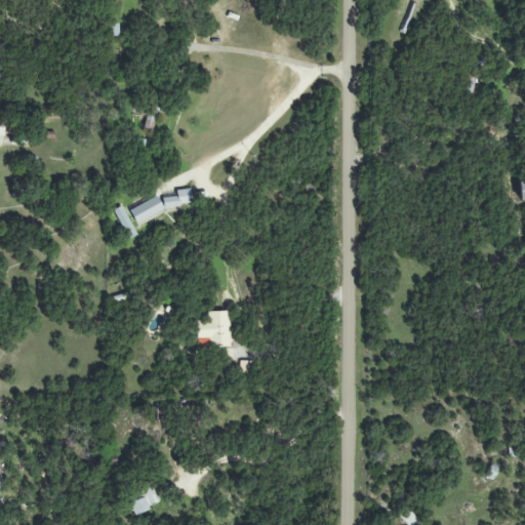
[(148,104),(144,128),(154,130),(157,106),(148,104)]
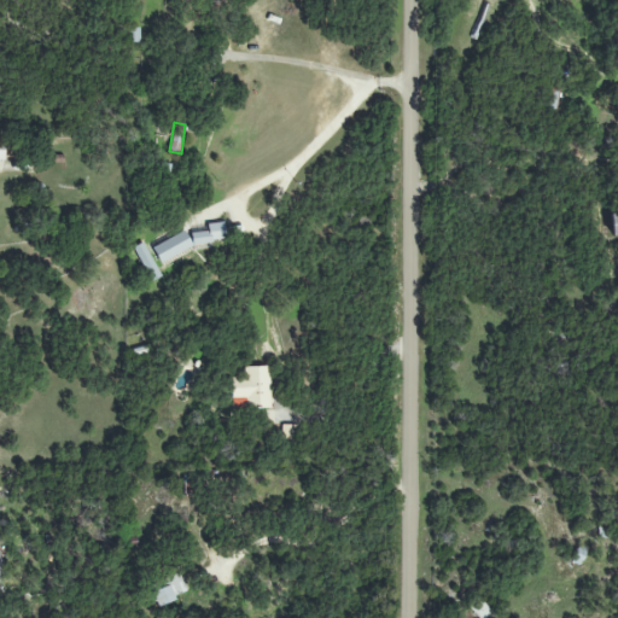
[(191,233),(192,244),(225,242),(223,222),(207,225),(208,232),(191,233)]
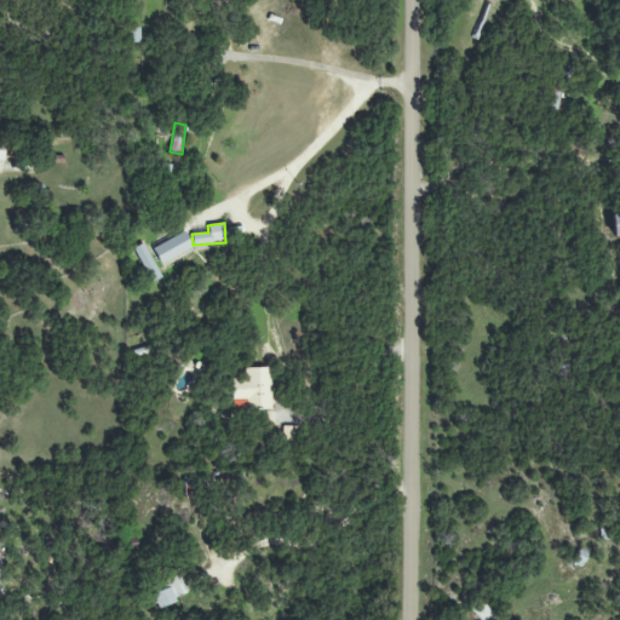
[(193,247),(184,231),(153,248),(161,264),(193,247)]
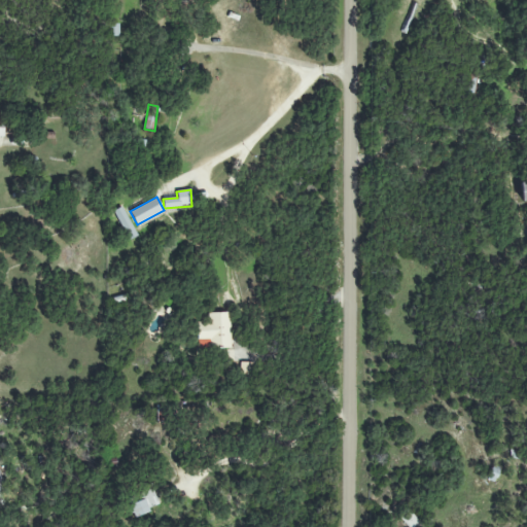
[(113,211),(127,241),(137,237),(123,206),(113,211)]
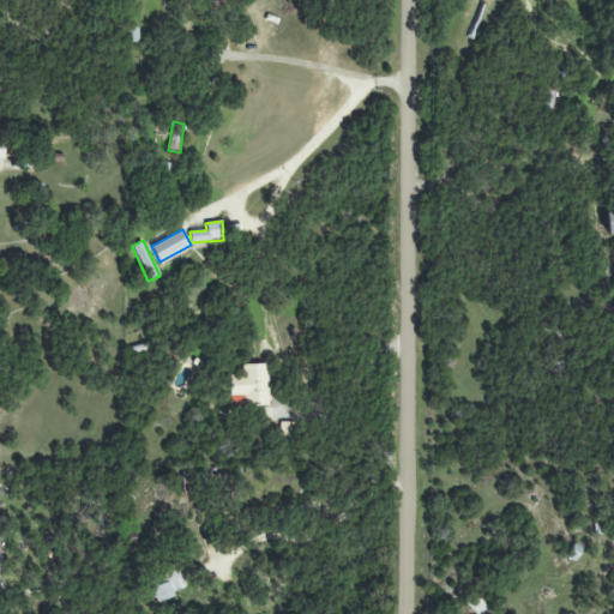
[(229,396),(246,396),(246,405),(268,405),(268,365),(244,365),(244,375),(230,374),(229,396)]
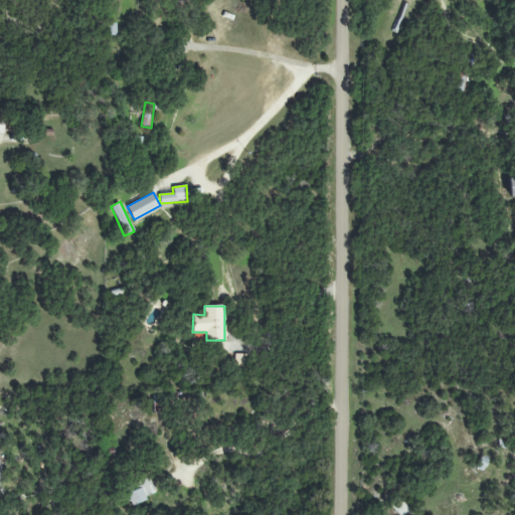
[(0,495),(8,493),(0,466),(0,495)]
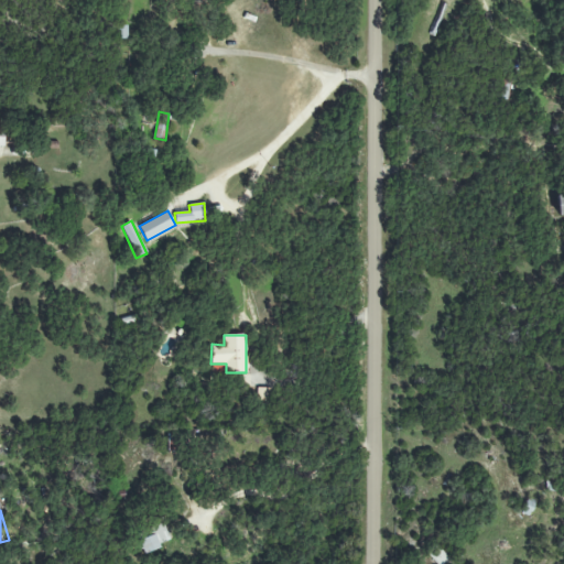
[(139,540),(142,552),(171,543),(164,521),(151,525),(154,535),(139,540)]
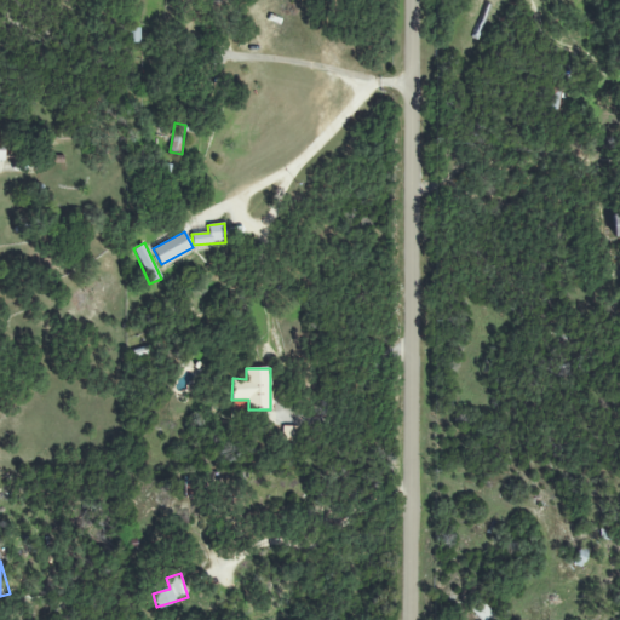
[(492,619),(495,616),(480,598),(469,608),(478,619),(492,619)]
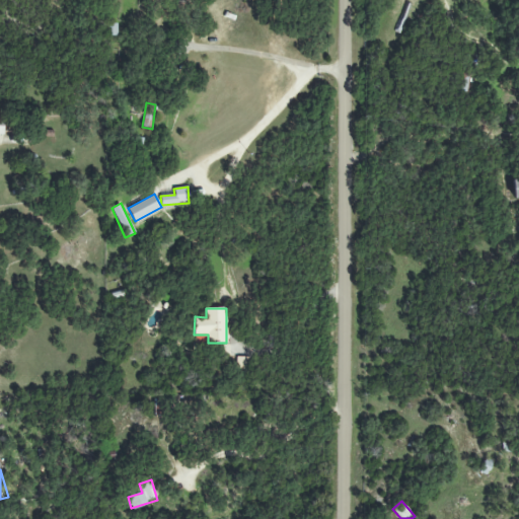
All buildings are outlined.
